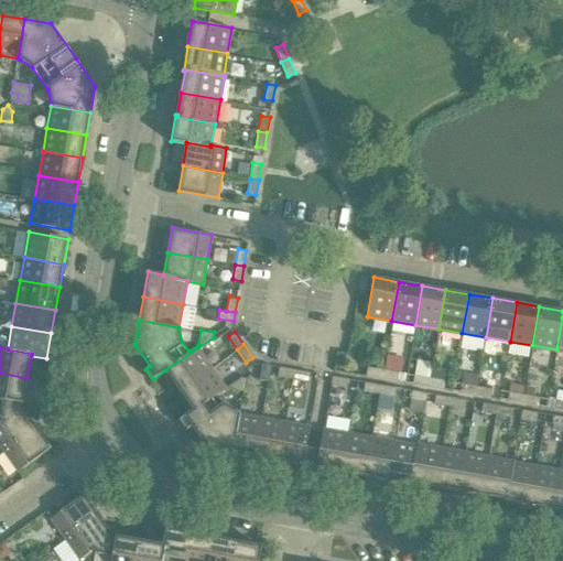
[(180,390),(213,367),(198,347),(165,370),(180,390)]
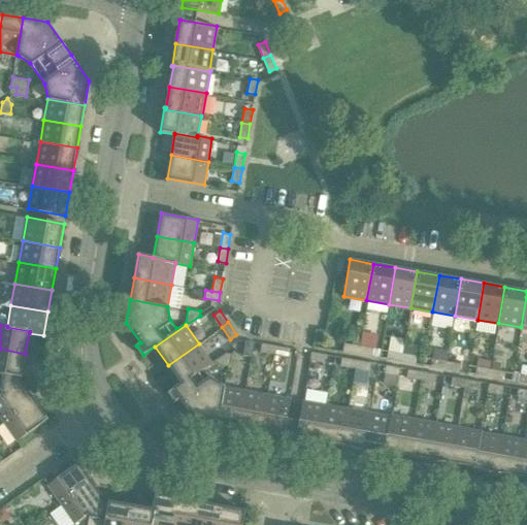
[(252,355),(254,340),(245,339),(243,354),(252,355)]
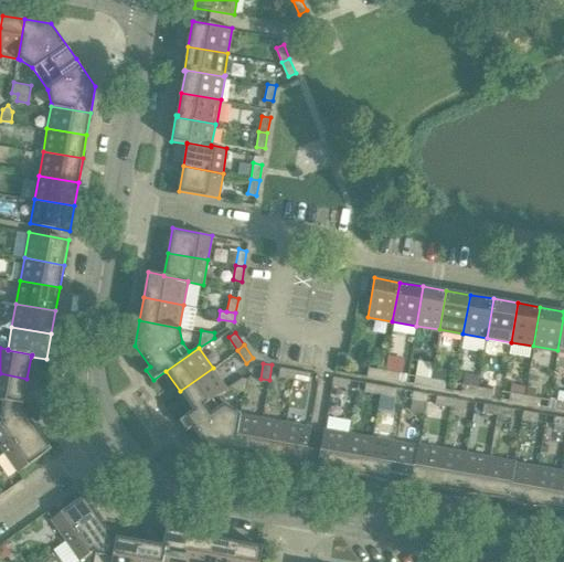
[(383,378),(384,369),(369,366),(366,374),(383,378)]
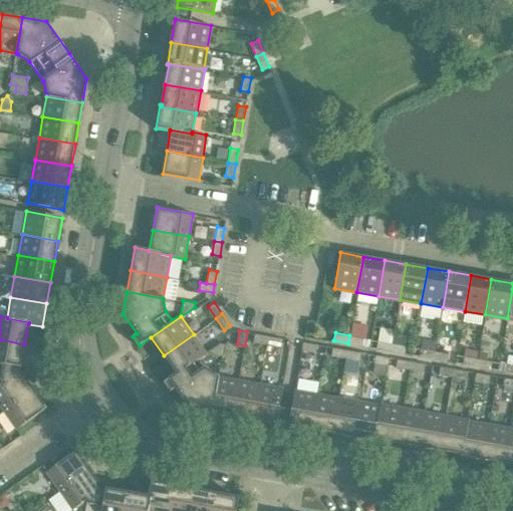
[(268,343),(269,335),(255,333),(253,341),(268,343)]
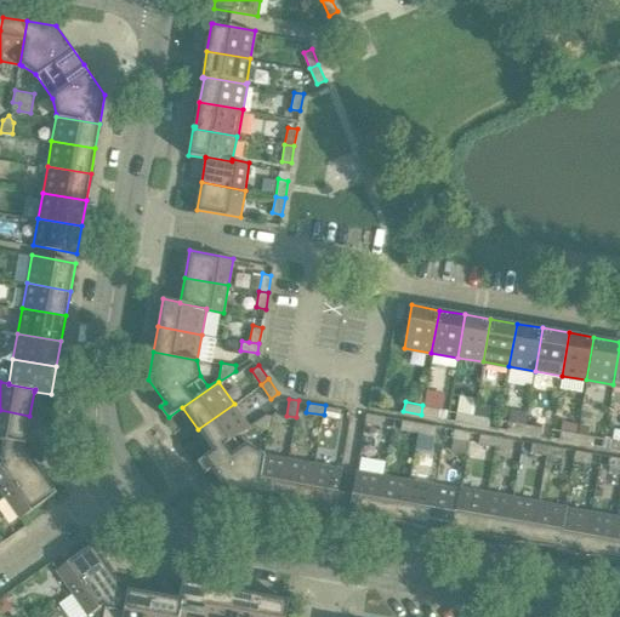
[(249,424),(234,404),(198,429),(212,451),(249,424)]
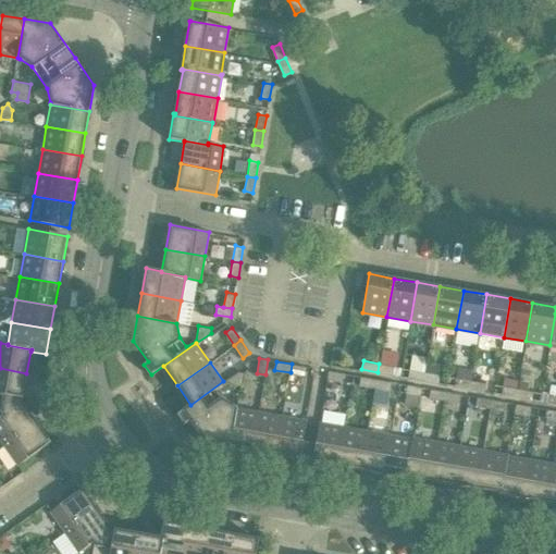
[(305,374),(307,367),(292,364),(291,372),(305,374)]
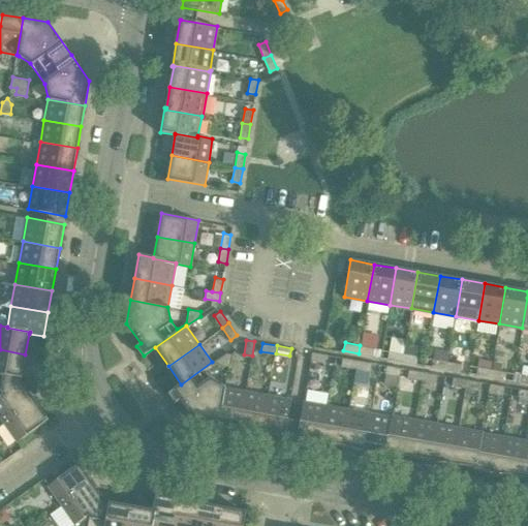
[(372,356),(374,347),(360,345),(359,353),(372,356)]
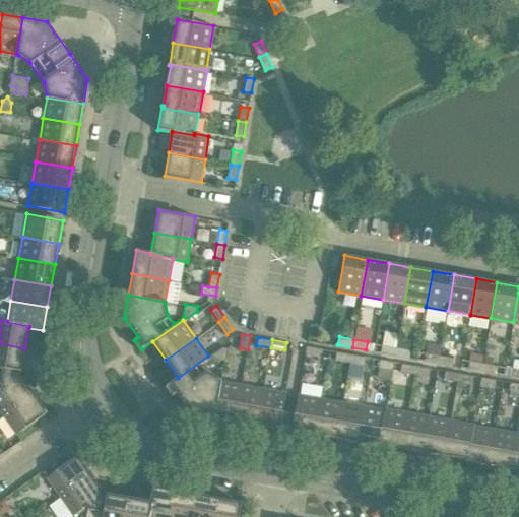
[(20,371),(24,348),(0,343),(0,367),(3,368),(20,371)]
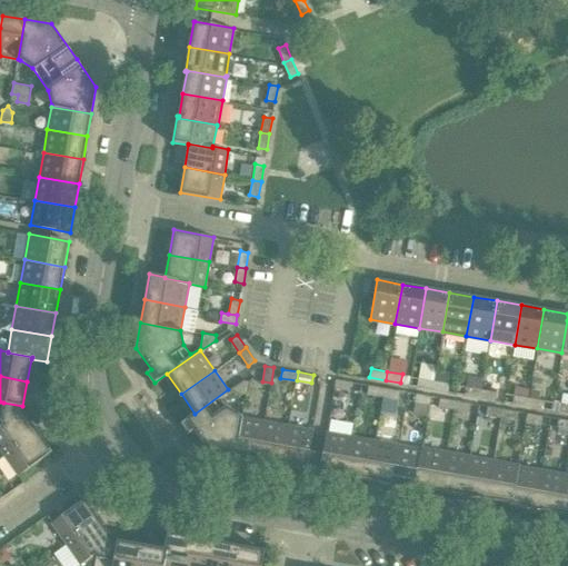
[(434,388),(435,379),(419,377),(417,386),(434,388)]
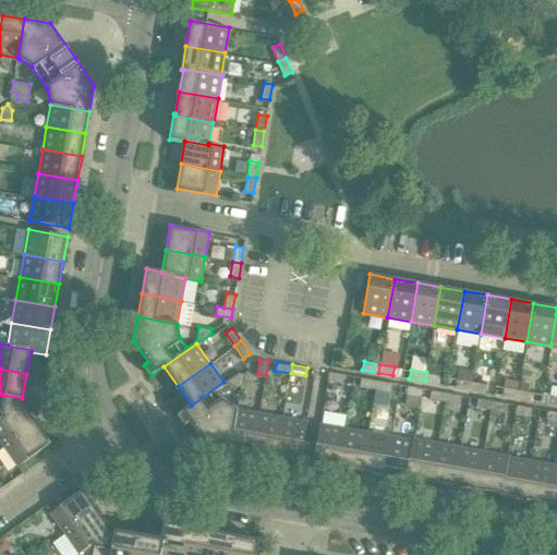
[(343,382),(344,374),(329,371),(328,379),(343,382)]
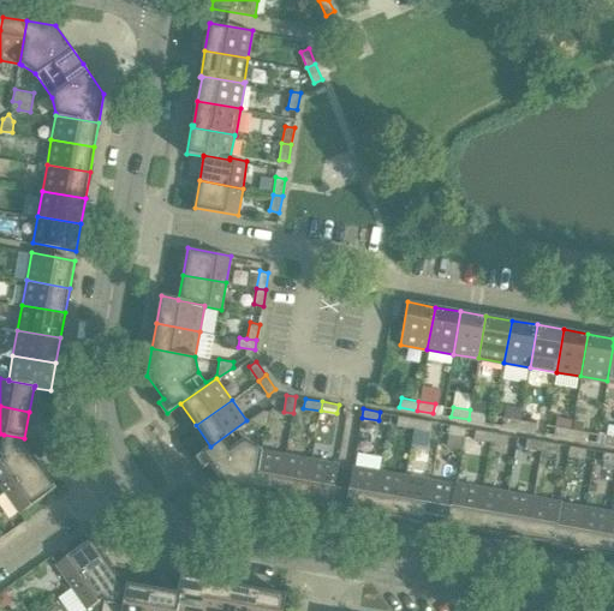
[(252,492),(260,449),(245,439),(238,429),(248,421),(266,425),(269,411),(264,409),(246,420),(210,447),(196,456),(204,468),(209,465),(225,487),(252,492)]
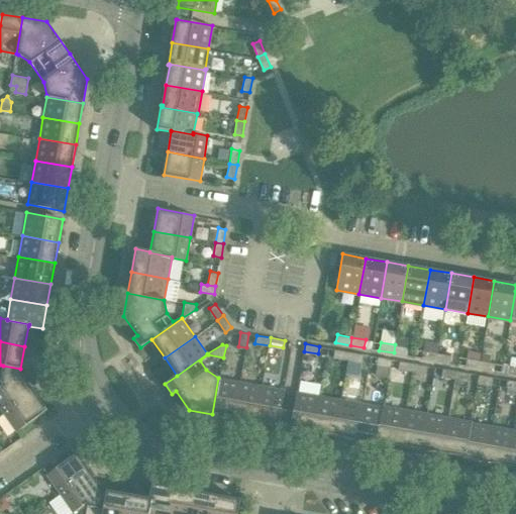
[(407,354),(409,347),(395,344),(394,352),(407,354)]
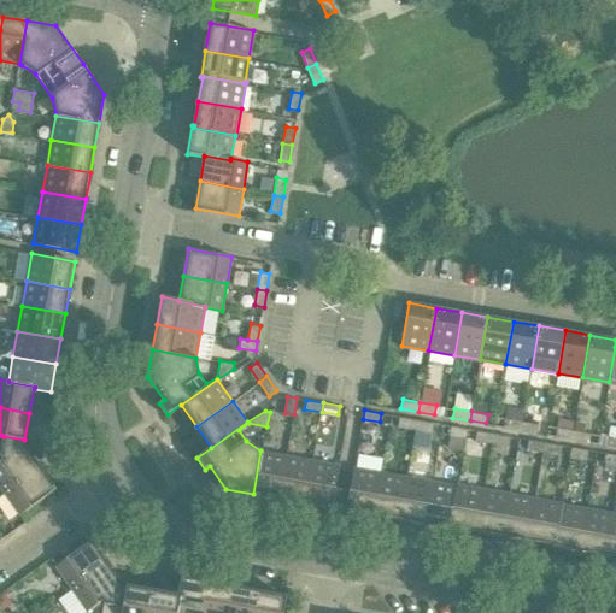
[(415,429),(417,419),(399,416),(398,425),(415,429)]
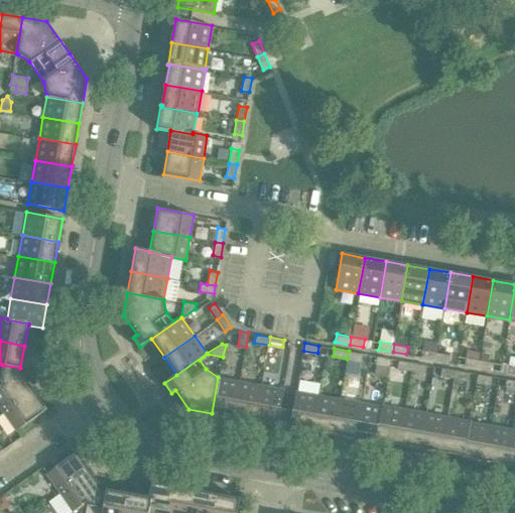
[(435,360),(436,352),(422,350),(421,357),(435,360)]
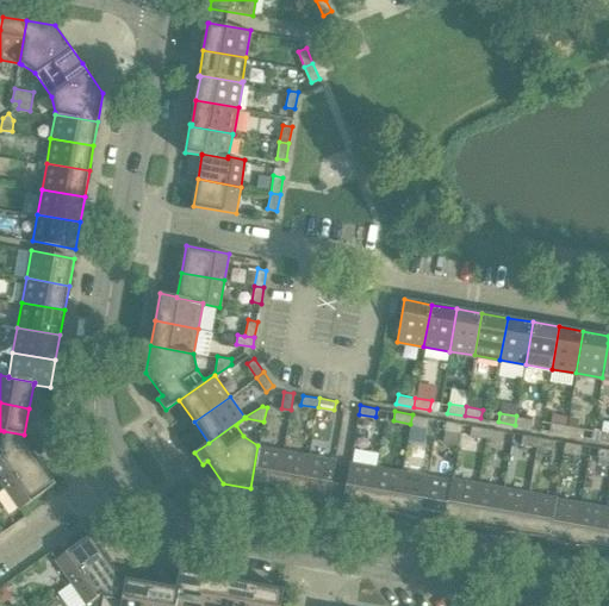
[(427,426),(428,417),(412,414),(410,424),(427,426)]
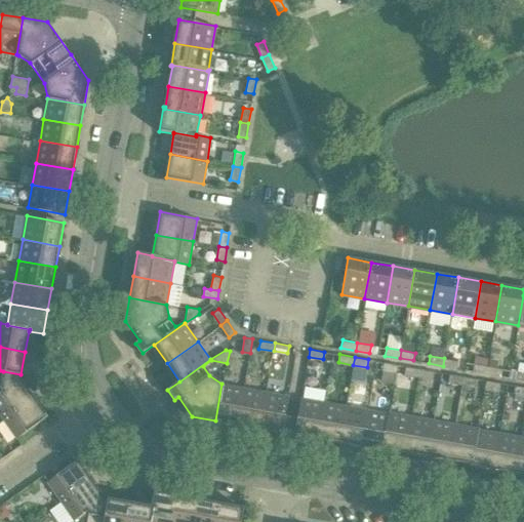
[(457,368),(458,360),(444,358),(443,366),(457,368)]
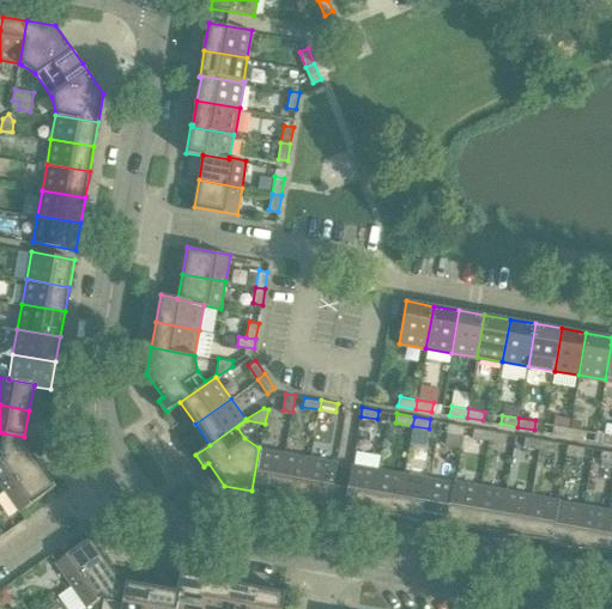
[(464,434),(465,425),(448,422),(447,432),(464,434)]
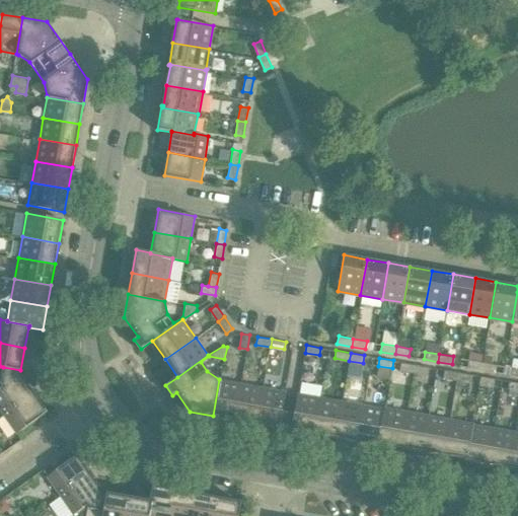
[(482,369),(484,362),(468,359),(467,367),(482,369)]
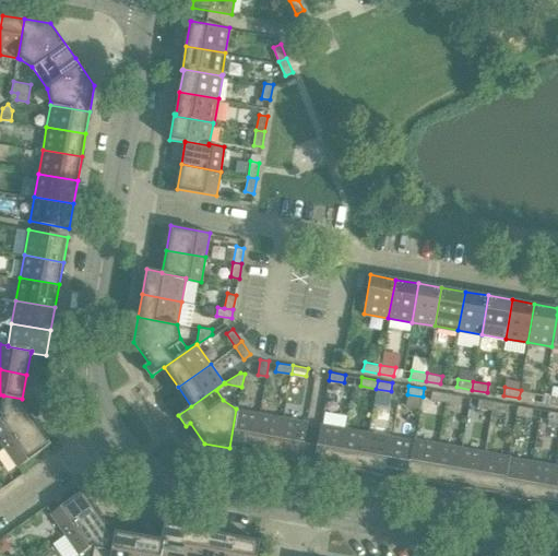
[(446,401),(448,392),(431,390),(430,398),(446,401)]
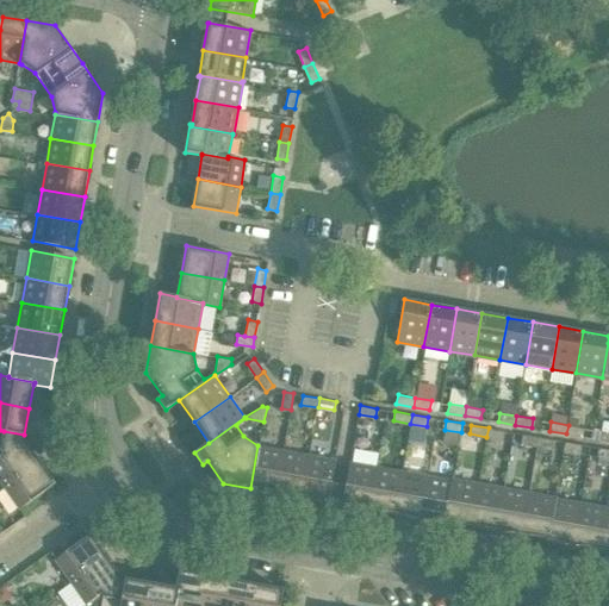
[(583,437),(584,428),(569,425),(566,433),(583,437)]
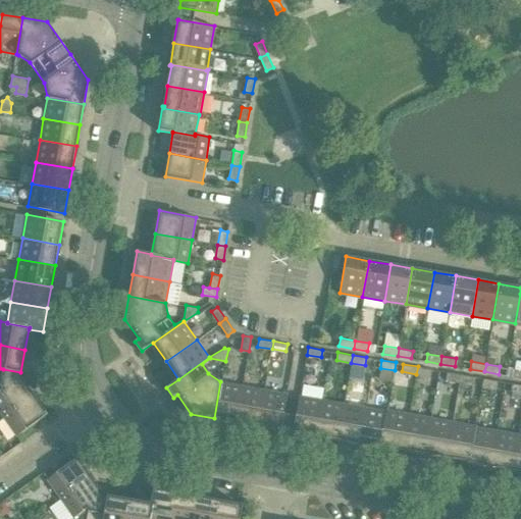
[(430,376),(431,369),(418,366),(416,374),(430,376)]
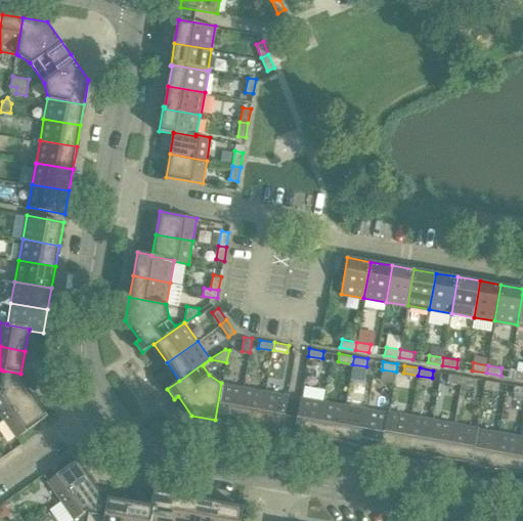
[(34,396),(20,377),(20,374),(3,371),(1,387),(3,389),(0,391),(0,411),(3,418),(34,396)]
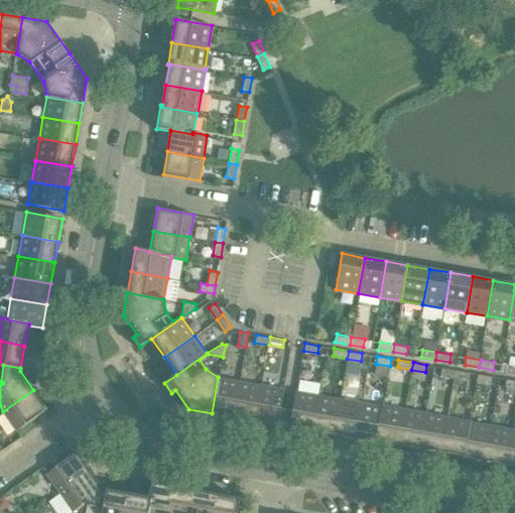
[(455,378),(457,370),(441,367),(440,375),(455,378)]
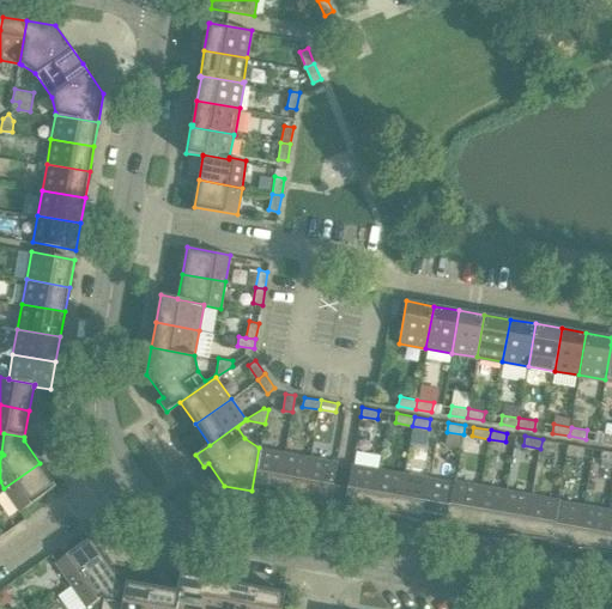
[(557,451),(558,442),(543,439),(540,449),(557,451)]
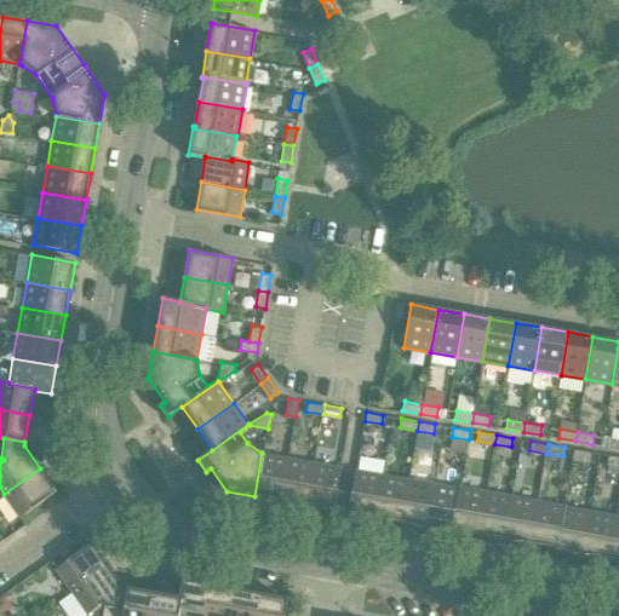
[(590,461),(591,452),(574,448),(573,458),(590,461)]
